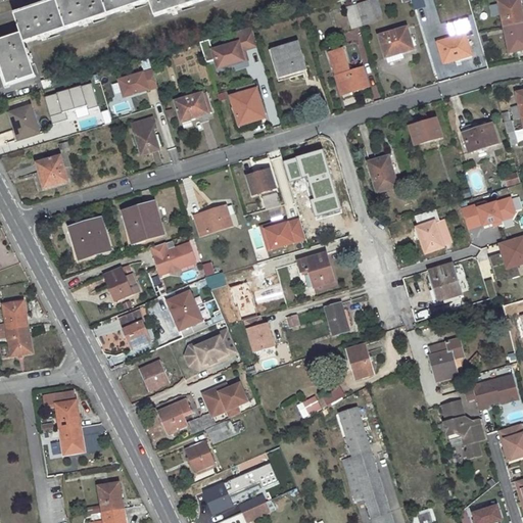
[(35,77),(31,62),(34,62),(33,58),(31,54),(30,54),(28,50),(27,50),(25,43),(37,39),(38,41),(41,40),(41,42),(46,41),(45,38),(47,38),(46,36),(79,26),(79,28),(82,27),(83,29),(87,27),(86,25),(90,24),(89,21),(121,10),(122,13),(125,11),(126,13),(131,12),(130,10),(133,9),(132,7),(149,1),(154,17),(168,12),(169,15),(172,13),(173,16),(177,14),(177,12),(180,11),(179,8),(204,0),(209,0),(210,1),(211,0),(214,0),(215,2),(219,0),(59,0),(14,15),(20,35),(0,41),(0,64),(7,87),(35,77)]
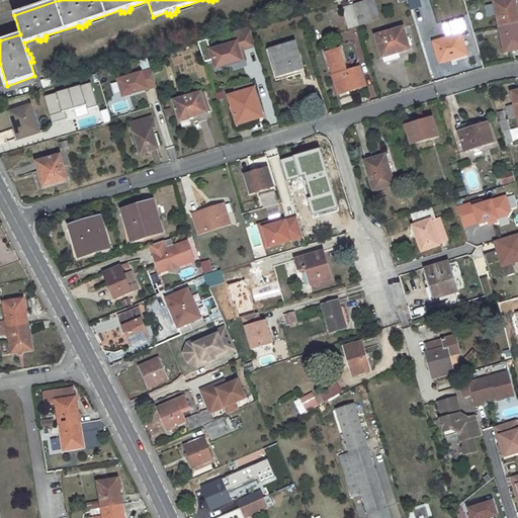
[(365,0),(353,4),(359,24),(372,21),(370,15),(365,0)]
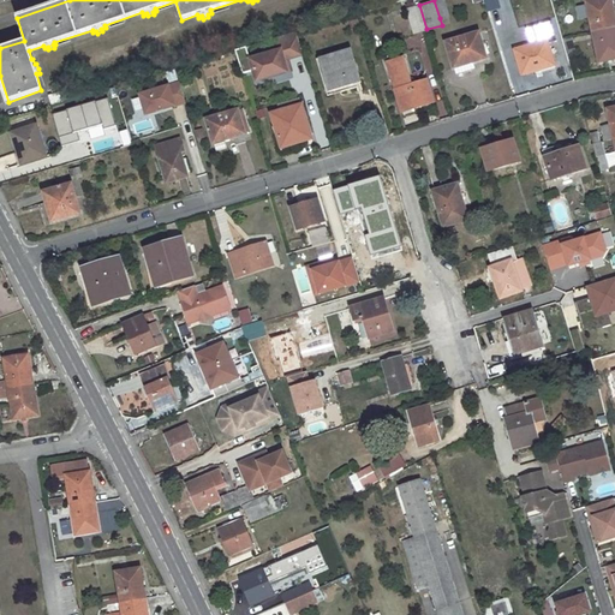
[(442,0),(435,0),(434,0),(440,18),(448,16),(442,0)]
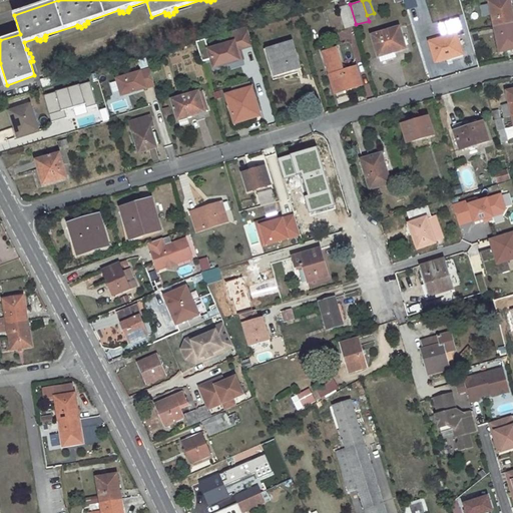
[(414,0),(404,0),(407,9),(416,6),(414,0)]
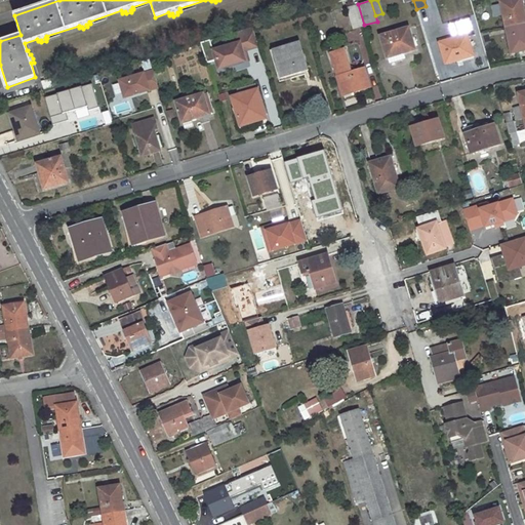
[(521,0),(515,0),(500,3),(507,28),(524,24),(524,13),(524,14),(521,0)]
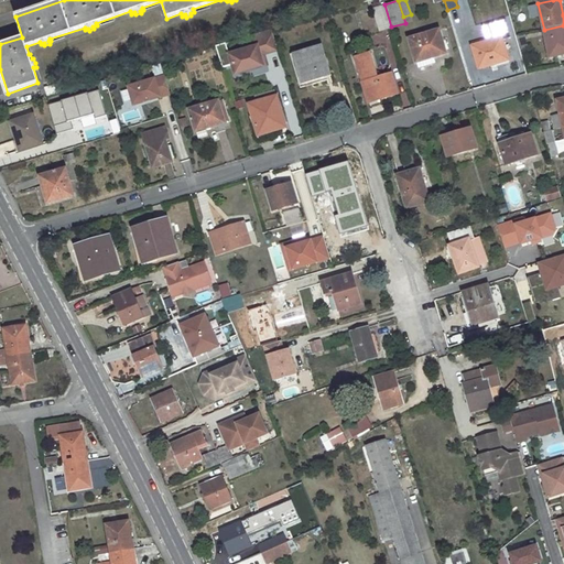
[(379,2),(372,4),(380,31),(391,26),(384,4),(380,6),(379,2)]
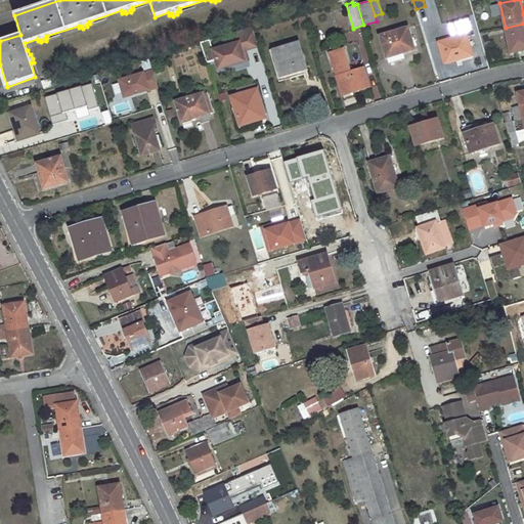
[(523,24),(506,28),(511,53),(523,50),(523,24)]
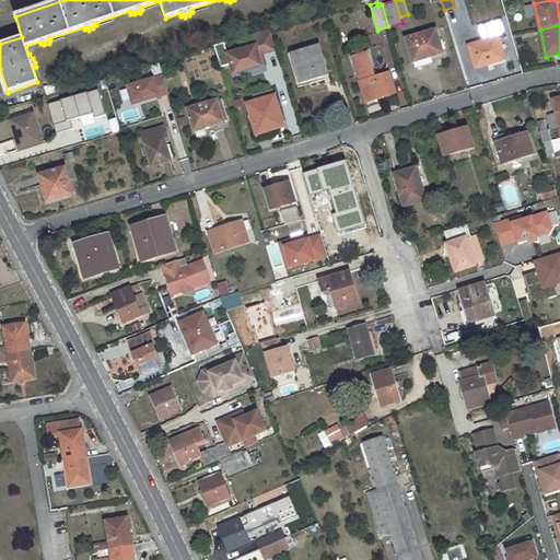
[(435,30),(406,38),(412,62),(421,59),(422,60),(431,57),(443,54),(435,30)]
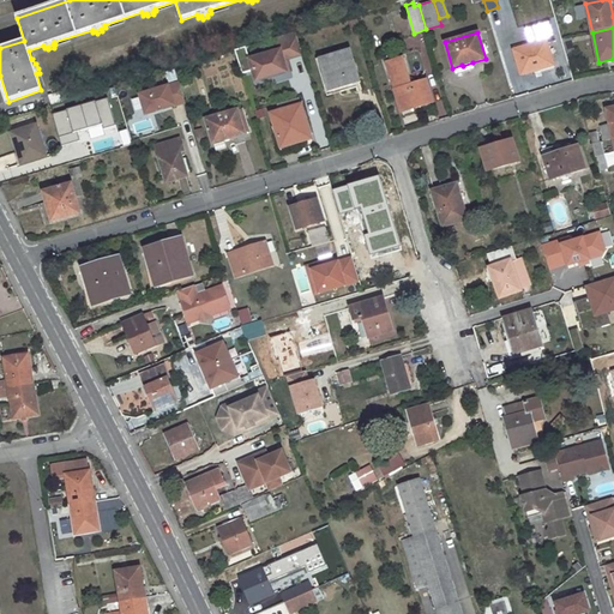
[(529,37),(519,40),(522,44),(512,48),(521,76),(553,66),(546,40),(531,43),(529,37)]
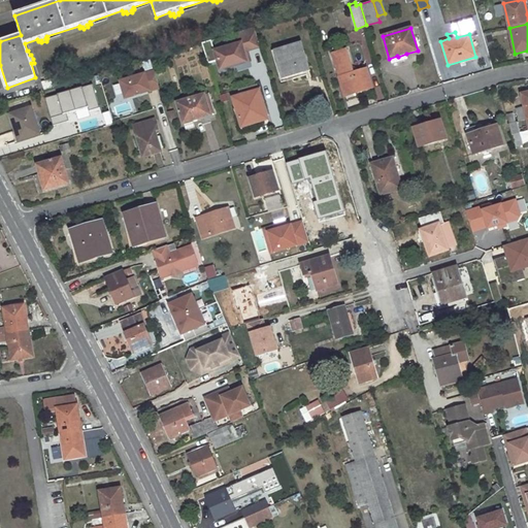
[(210,41),(202,43),(208,64),(217,62),(210,41)]
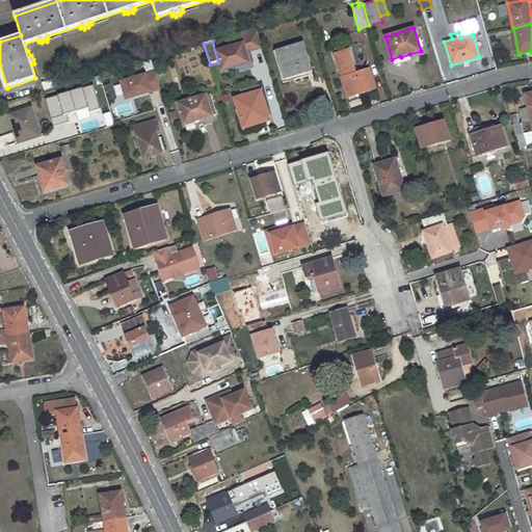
[(302,43),(276,51),(283,72),(284,73),(298,69),(300,76),(312,73),(302,43)]
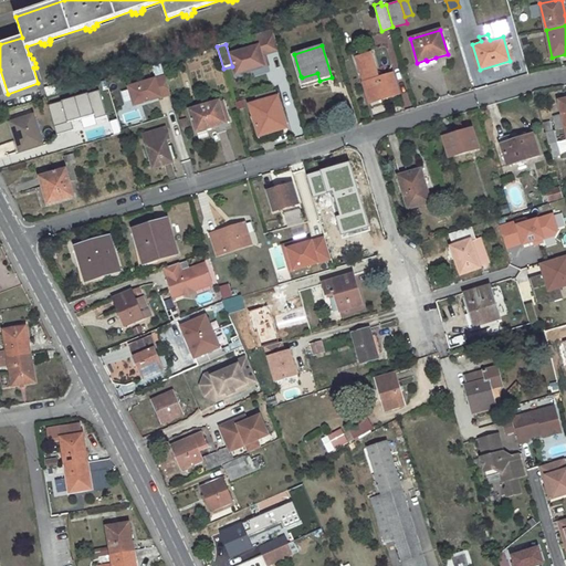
[(356,58),(364,83),(369,103),(398,94),(392,75),(379,79),(371,53),(356,58)]
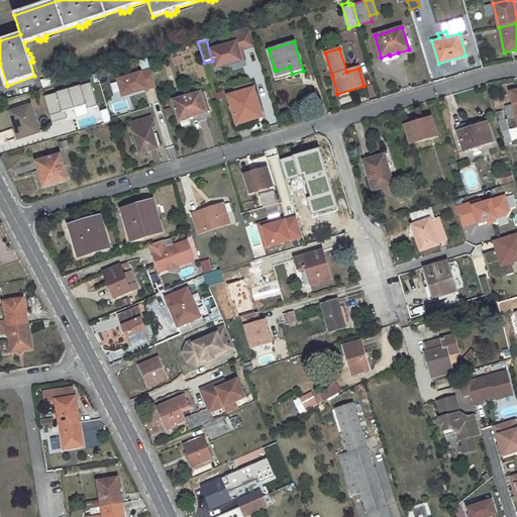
[(389,55),(381,58),(384,65),(400,60),(398,53),(390,56),(389,55)]
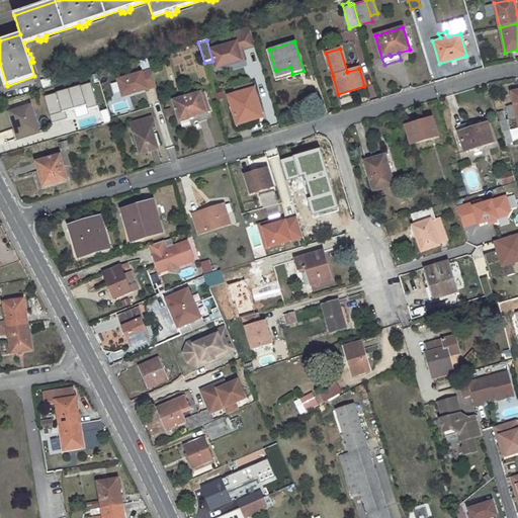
[(275,70),(273,71),(275,79),(292,74),(290,67),(276,71),(275,70)]
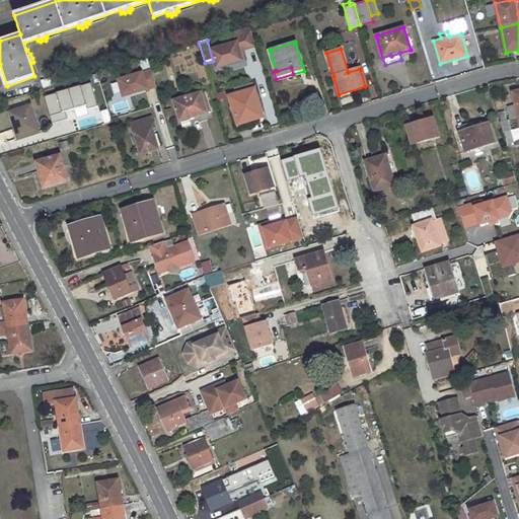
[(150,68),(115,78),(121,98),(156,88),(150,68)]
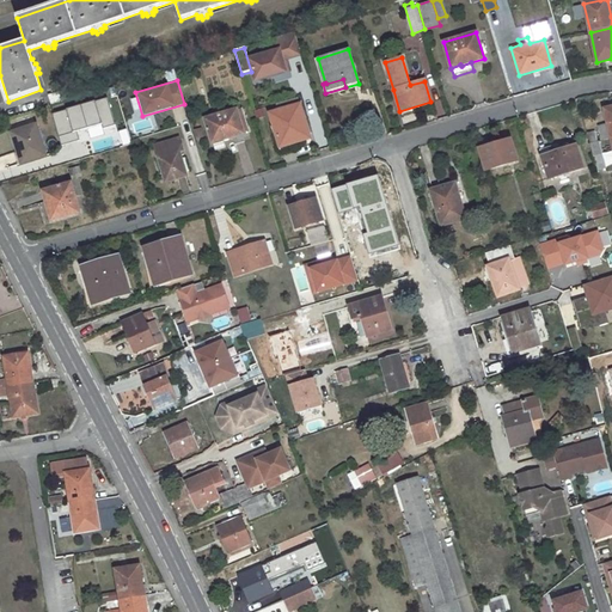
[(63,92),(49,96),(51,104),(66,101),(63,92)]
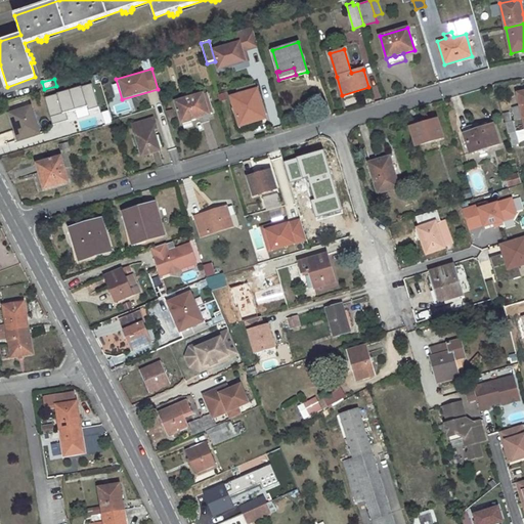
[(94,79),(81,82),(84,90),(96,87),(94,79)]
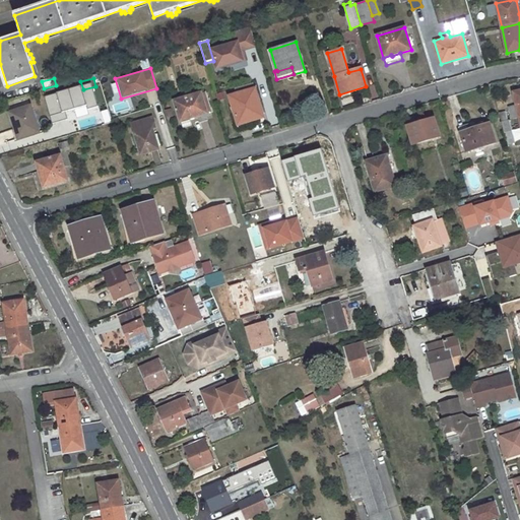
[(252,79),(235,84),(238,94),(255,89),(252,79)]
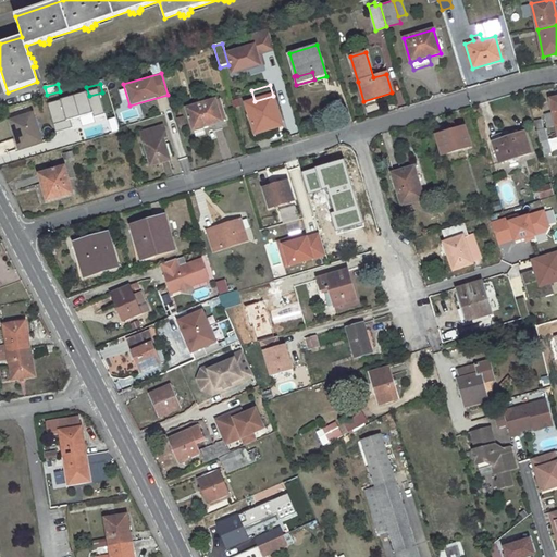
[(255,101),(246,104),(256,134),(274,128),(274,125),(282,123),(273,96),(255,101)]
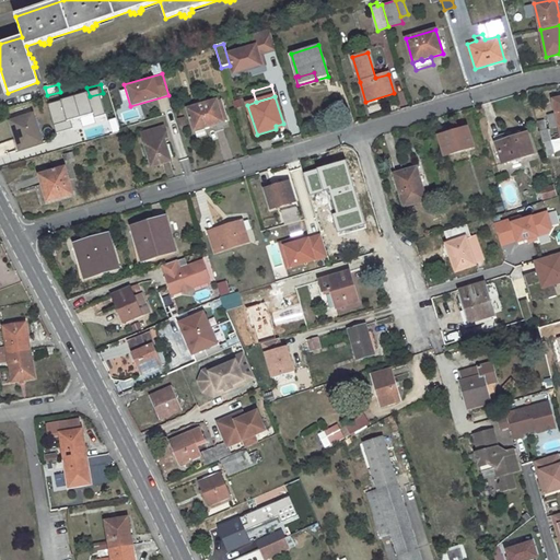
[(220,100),(188,111),(194,130),(196,130),(202,128),(213,125),(221,123),(226,120),(220,100)]
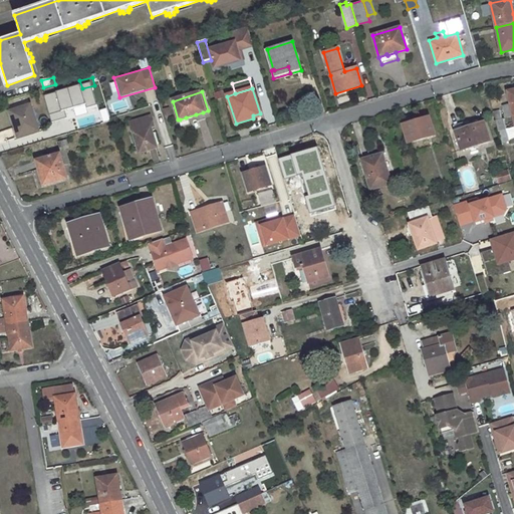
[(29,105),(9,111),(18,138),(38,131),(29,105)]
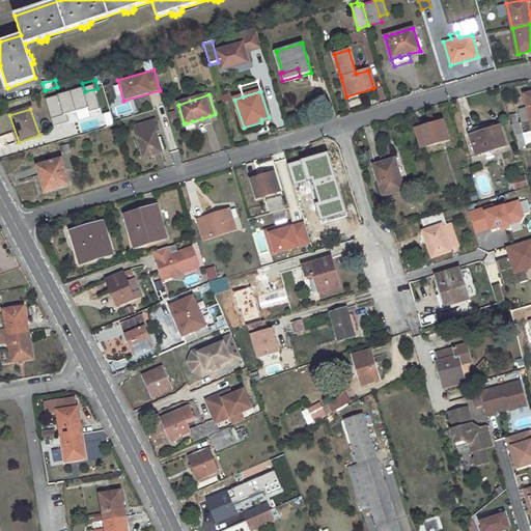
[(210,116),(202,118),(204,126),(213,122),(210,116)]
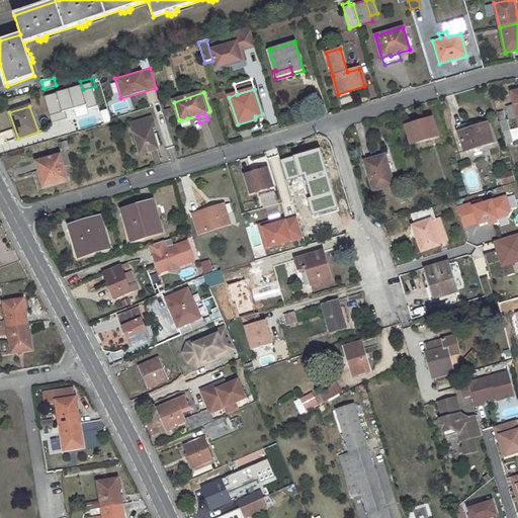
[(140,154),(158,149),(151,128),(155,128),(152,118),(132,124),(140,154)]
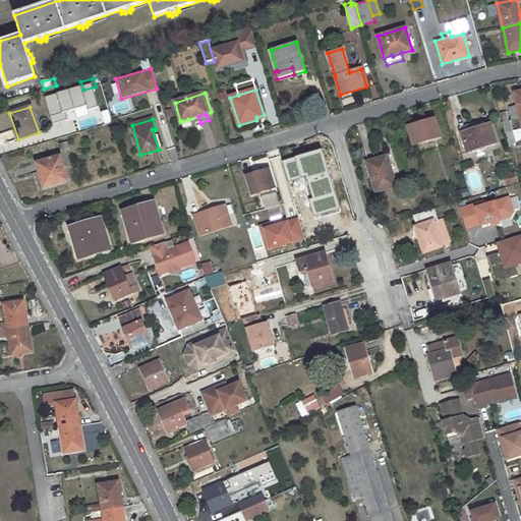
[(188,119),(182,121),(184,128),(191,126),(188,119)]
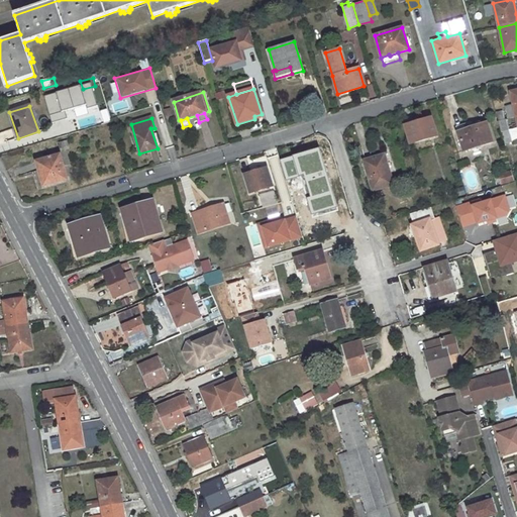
[(431,118),(406,126),(411,143),(437,136),(431,118)]
